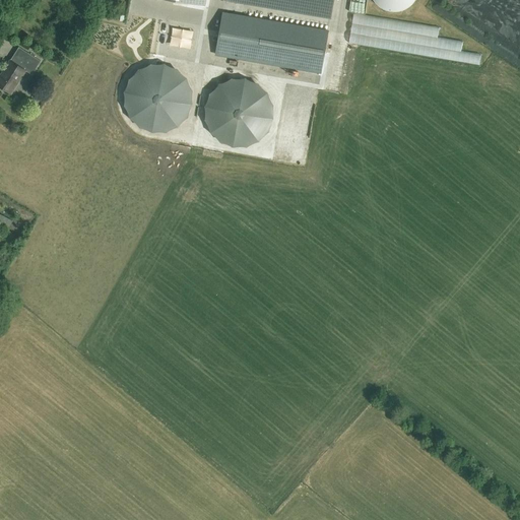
[(403,9),(409,6),(413,1),(413,0),(373,0),(374,2),(379,7),(385,10),(391,11),(397,11),(403,9)]
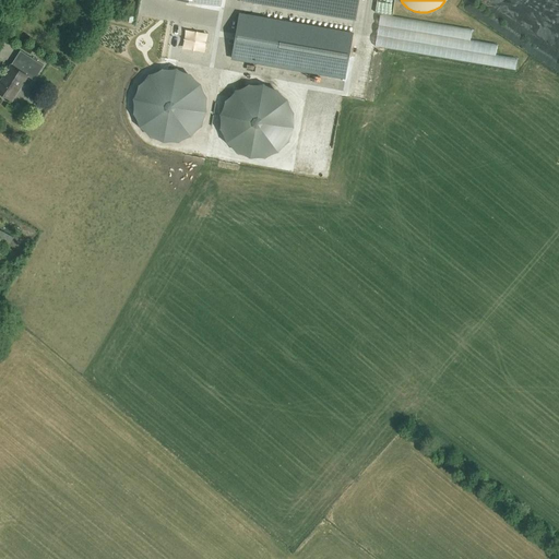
[(345,78),(353,34),(239,14),(232,58),(345,78)]
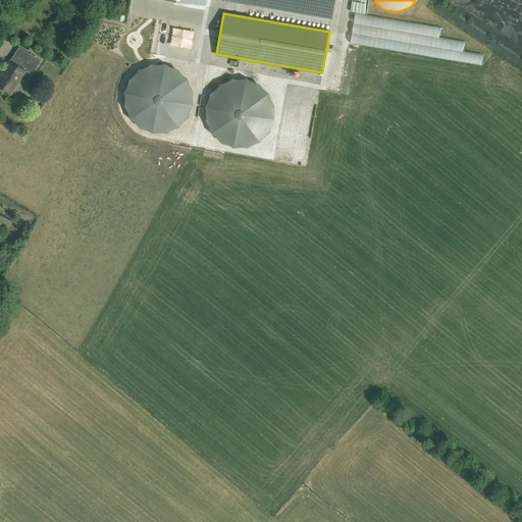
[(12,62),(10,60),(0,75),(0,87),(10,94),(24,71),(30,74),(39,60),(29,54),(24,60),(14,54),(14,55),(15,56),(12,62)]
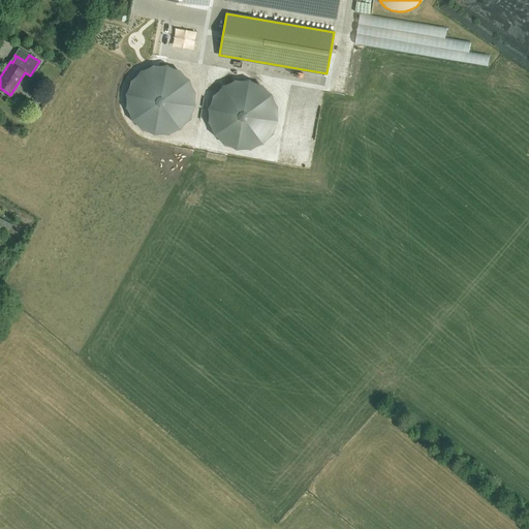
[(161,70),(164,95),(162,97),(160,100),(161,103),(162,105),(165,107),(168,107),(172,105),(174,103),(174,99),(173,97),(169,95),(174,70),(172,70),(172,65),(166,64),(166,69),(161,70)]
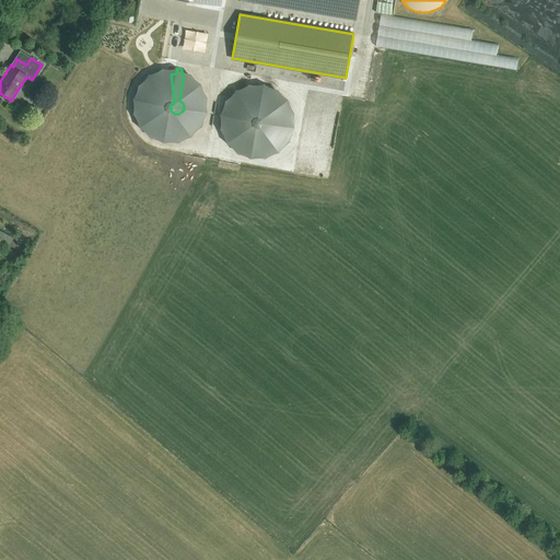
[(260,117),(258,119),(232,115),(231,119),(252,123),(252,125),(258,126),(260,128),(263,129),(267,129),(269,127),(271,125),(271,120),(269,118),(267,116),(263,116),(260,117)]
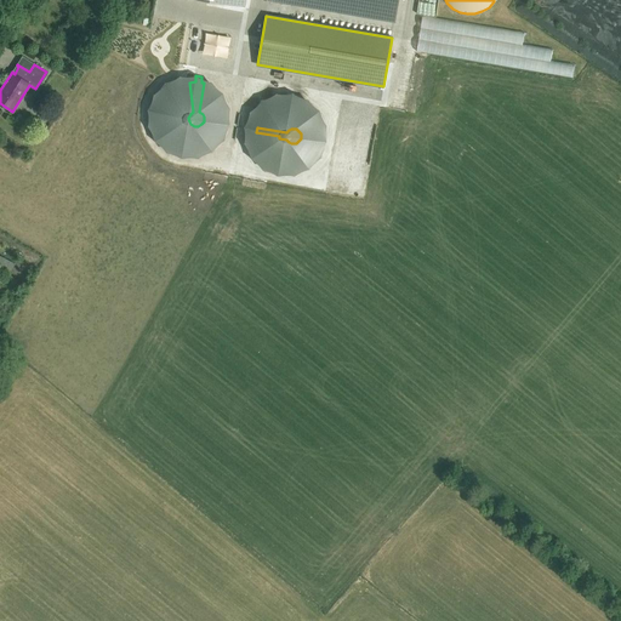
[(0,255),(0,267),(11,274),(16,265),(0,255)]
